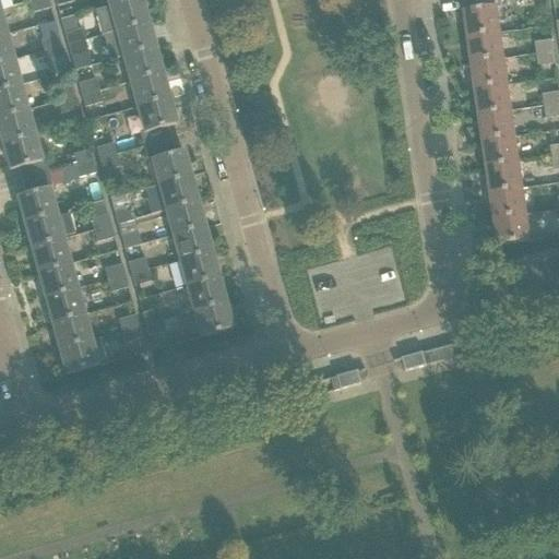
[(48,0),(35,0),(30,2),(34,14),(50,9),(48,0)]
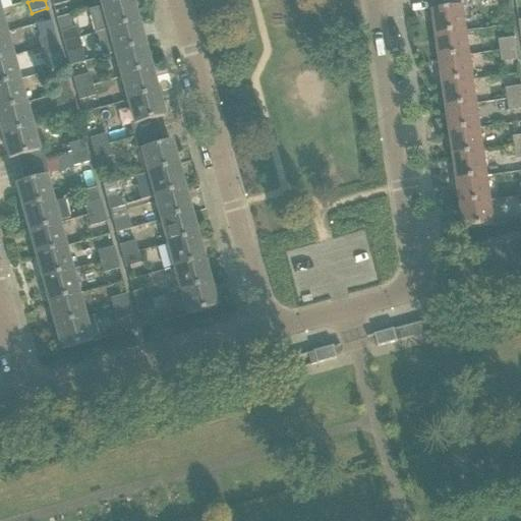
[(125,0),(102,6),(88,10),(94,35),(96,34),(108,31),(137,22),(131,0),(125,0)]
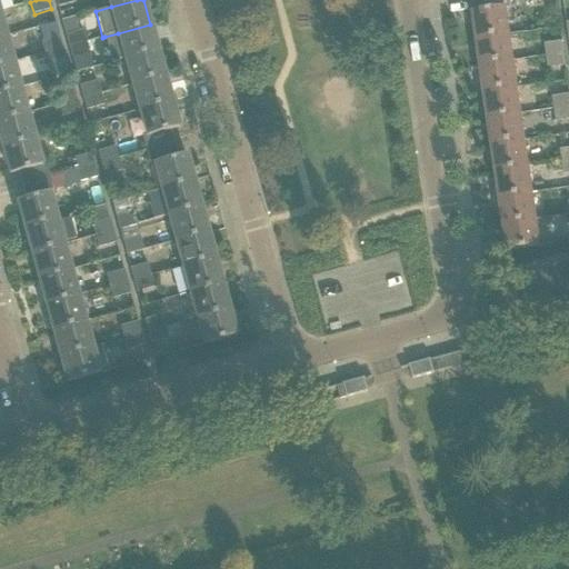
[(472,11),(477,39),(510,33),(506,7),(509,7),(508,0),(479,0),(480,10),(472,11)]
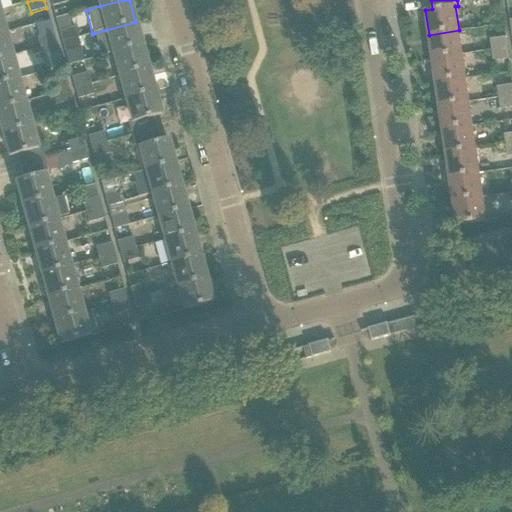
[(106,30),(94,33),(100,56),(113,53),(142,45),(135,22),(106,30)]
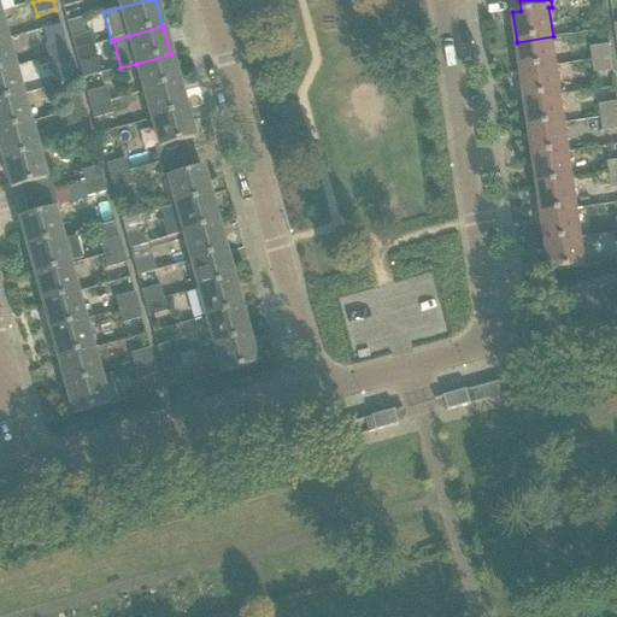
[(89,33),(70,39),(74,51),(93,46),(89,33)]
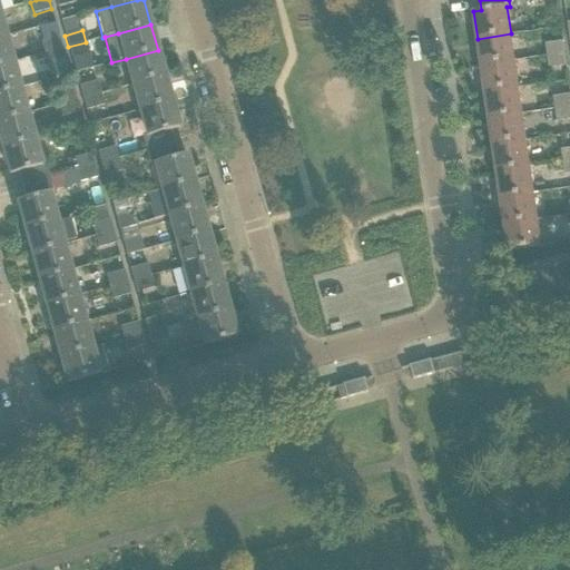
[(478,39),(482,66),(514,60),(511,33),(478,39)]
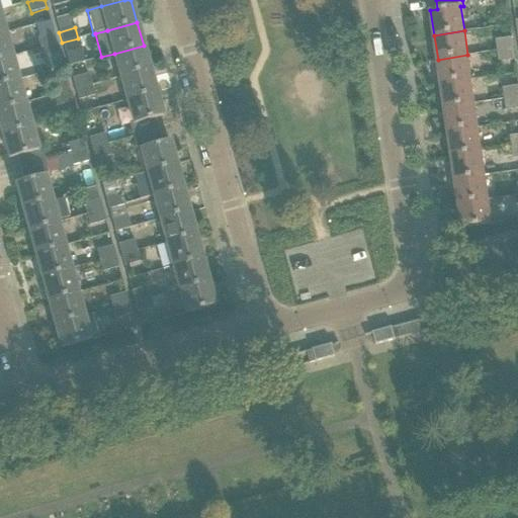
[(0,34),(0,59),(12,57),(6,32),(0,34)]
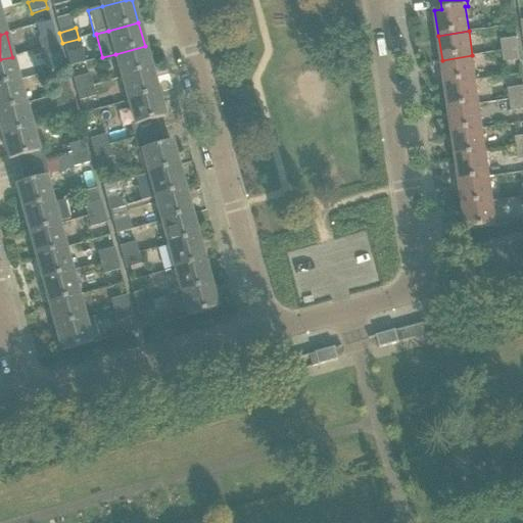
[(57,45),(54,35),(38,39),(41,50),(57,45)]
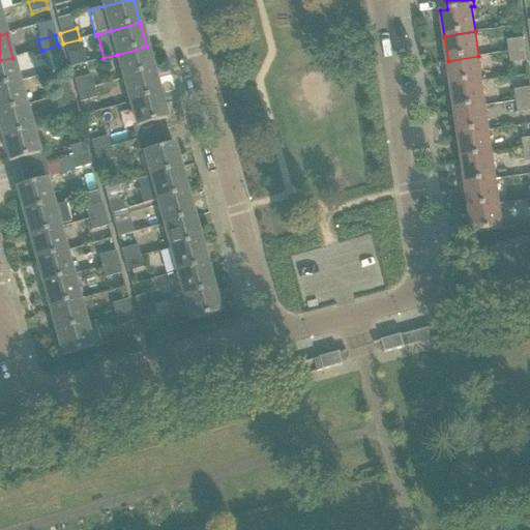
[(506,40),(507,52),(524,49),(523,37),(506,40)]
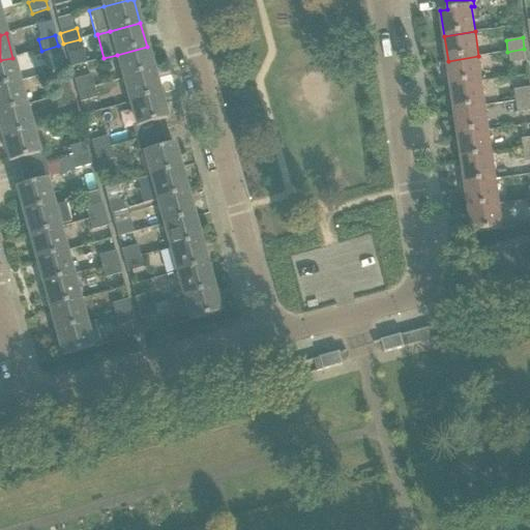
[(80,39),(63,43),(66,55),(83,51),(80,39)]
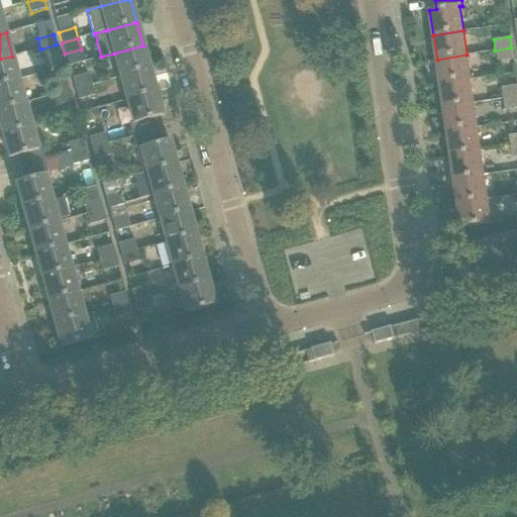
[(40,49),(43,61),(60,56),(57,44),(40,49)]
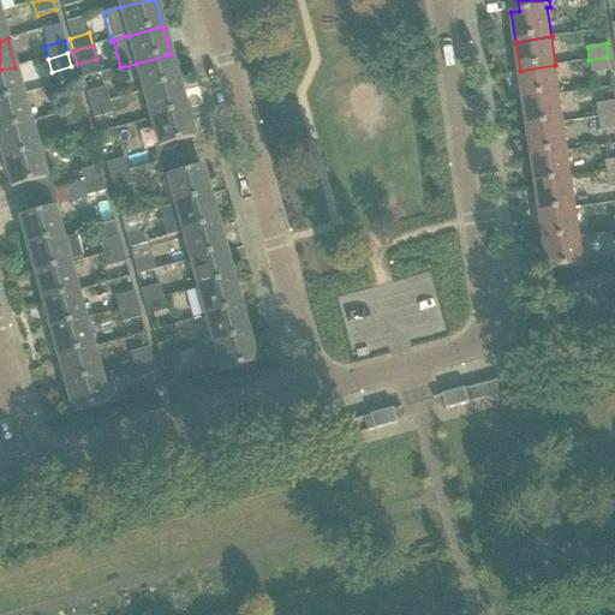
[(136,64),(143,91),(178,82),(171,54),(136,64)]
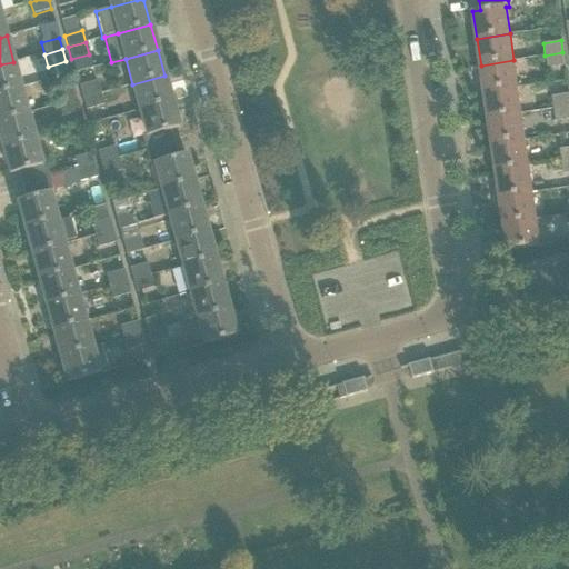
[(562,52),(545,56),(547,68),(565,66),(562,52)]
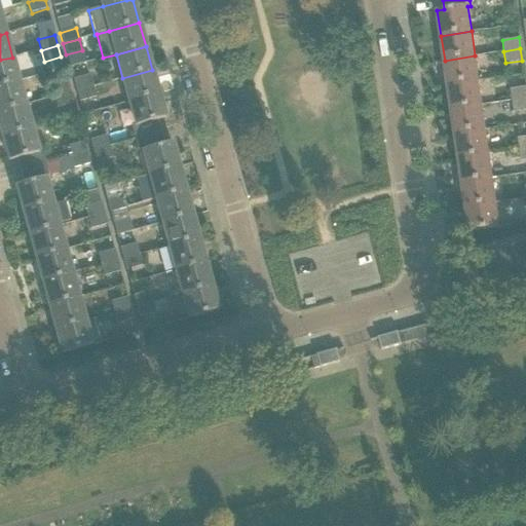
[(445,61),(448,84),(479,80),(475,55),(445,61)]
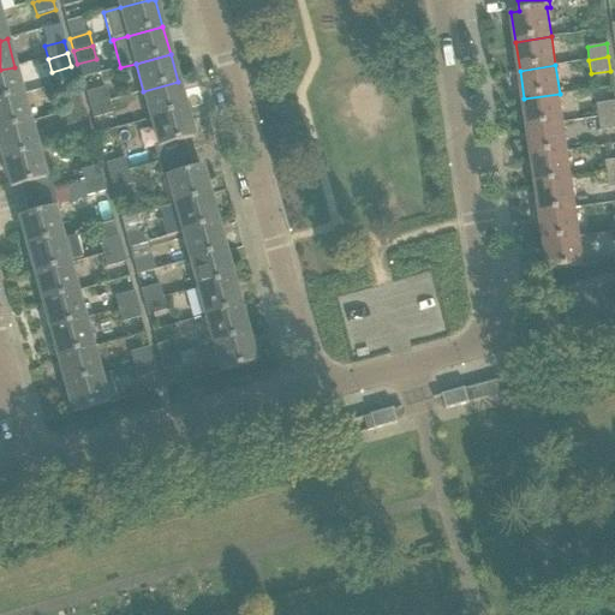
[(0,70),(0,100),(23,95),(15,67),(0,70)]
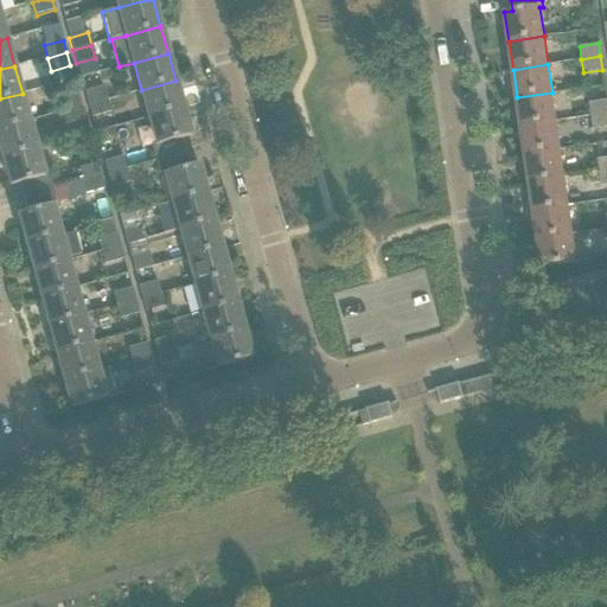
[(141,90),(149,117),(184,108),(176,81),(141,90)]
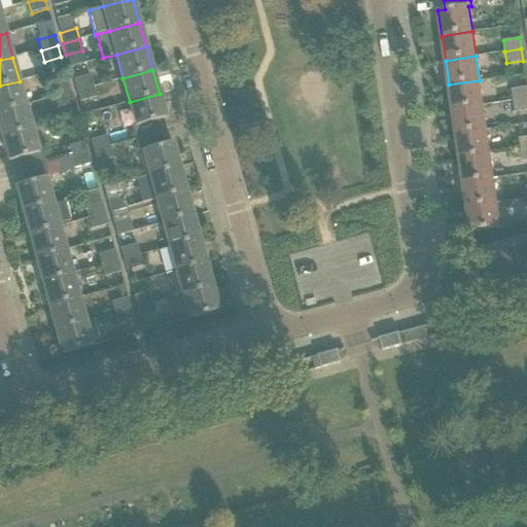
[(73,79),(76,91),(93,86),(90,75),(73,79)]
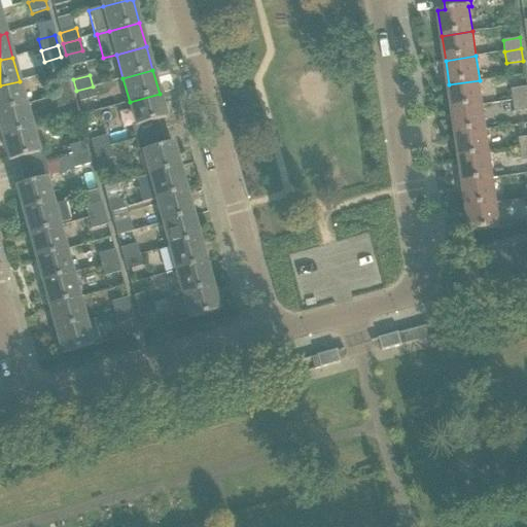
[(449,84),(453,109),(483,105),(480,80),(449,84)]
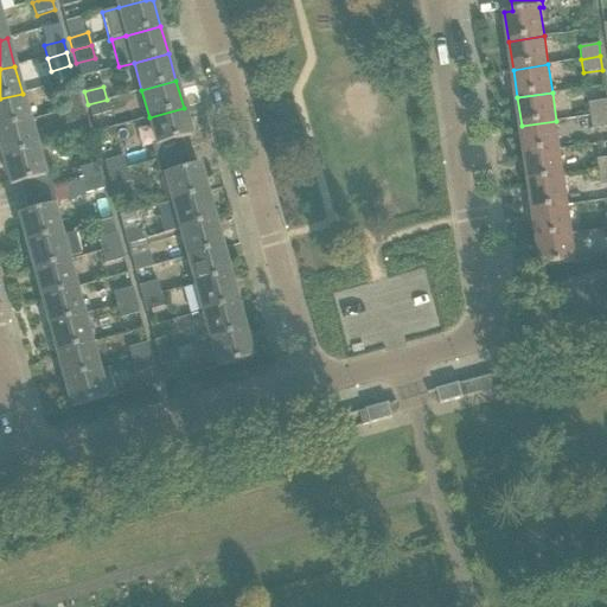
[(0,98),(0,128),(30,121),(23,94),(0,98)]
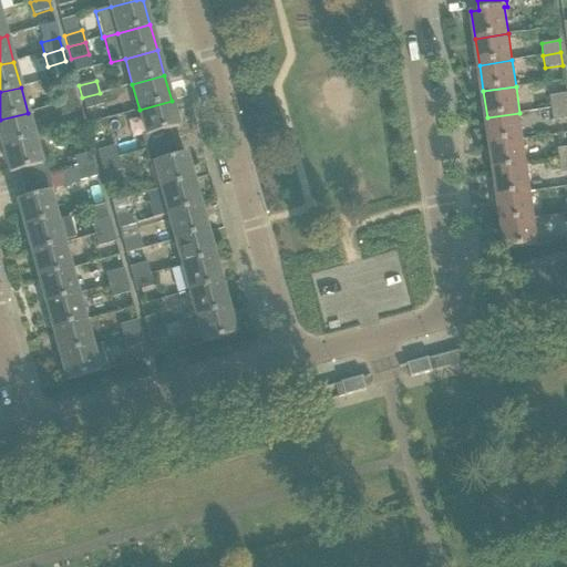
[(55,93),(59,104),(75,100),(73,89),(55,93)]
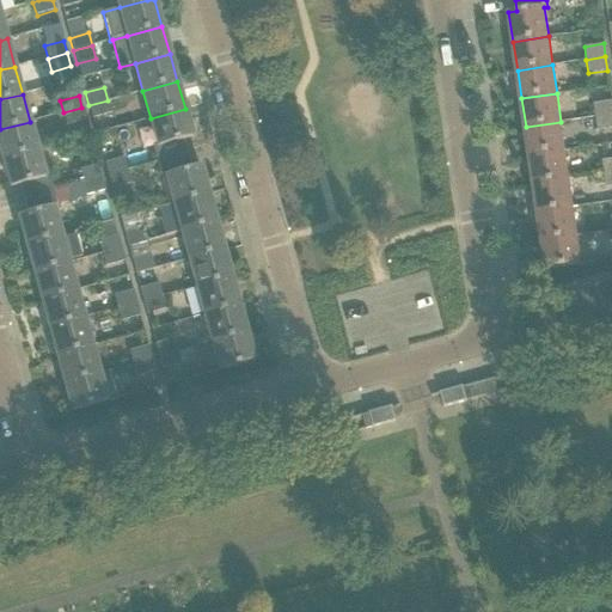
[(108,101),(89,105),(92,118),(111,114),(108,101)]
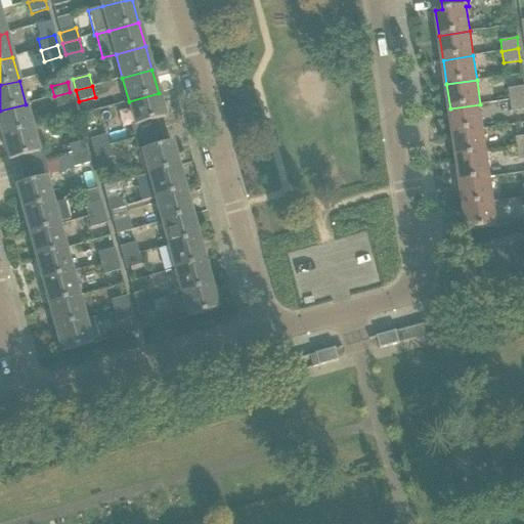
[(523,86),(508,88),(510,99),(523,97),(523,86)]
